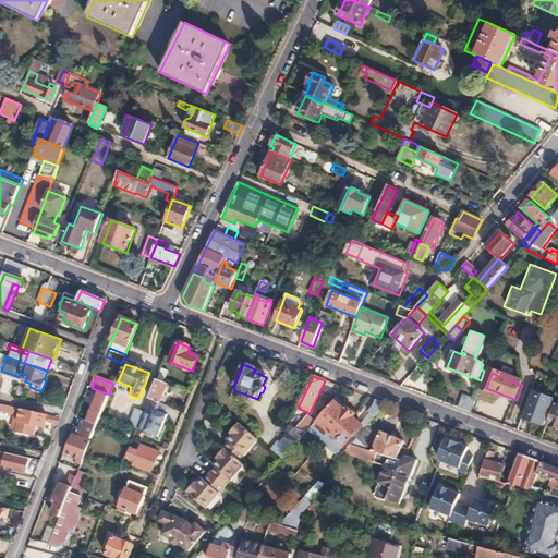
[(557,380),(550,378),(547,387),(557,391),(557,380)]
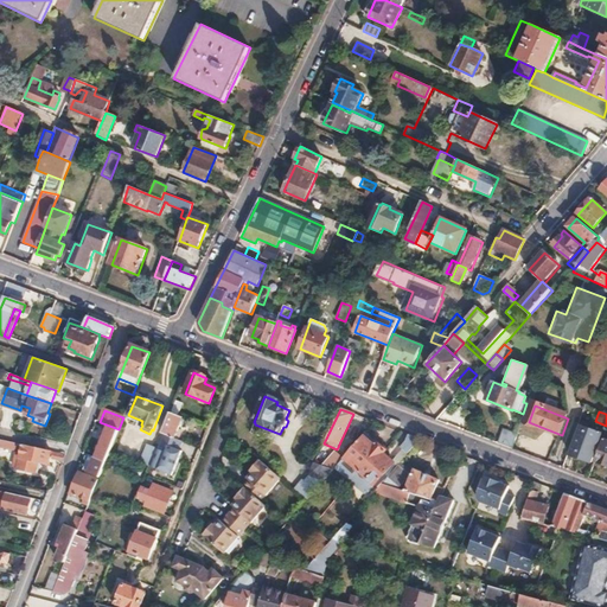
[(170,413),(161,434),(178,440),(181,430),(179,429),(184,419),(170,413)]
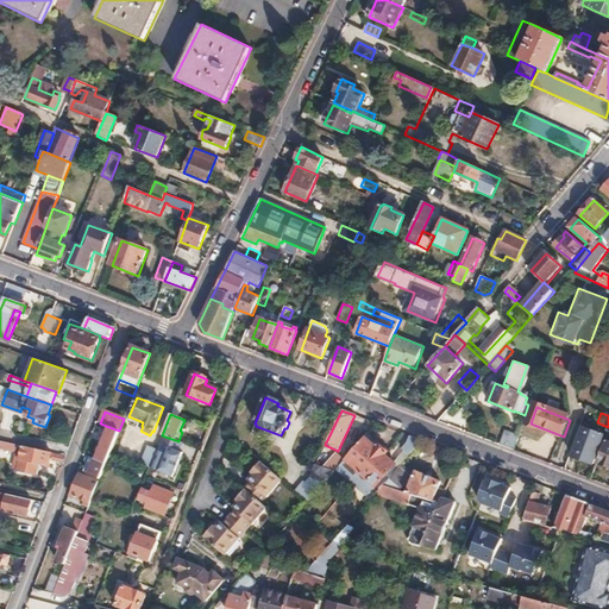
[(110,427),(96,460),(106,464),(119,431),(110,427)]
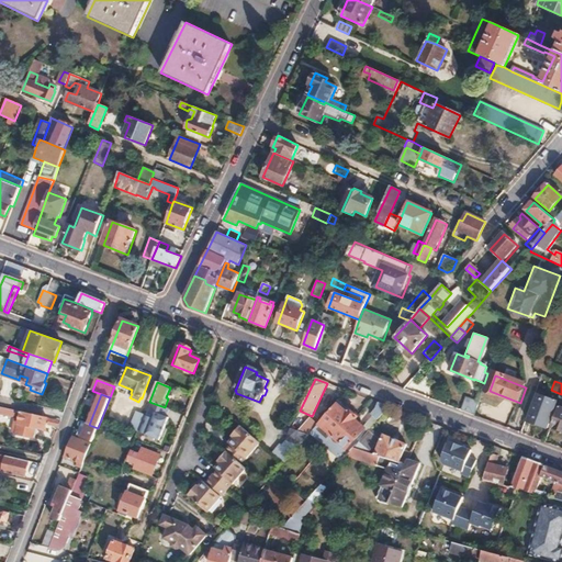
[(539,394),(529,420),(538,424),(548,398),(539,394)]
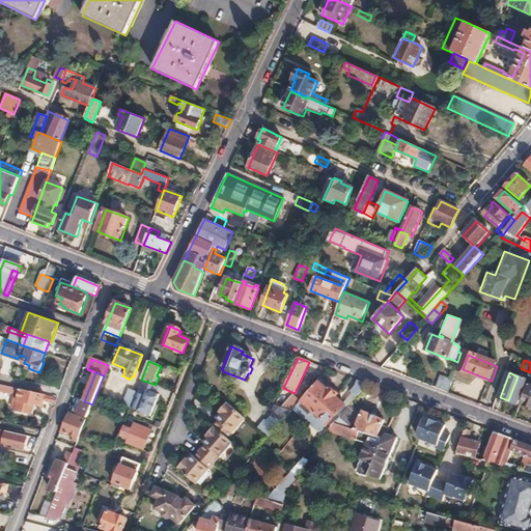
[(440,373),(436,387),(448,392),(453,379),(440,373)]
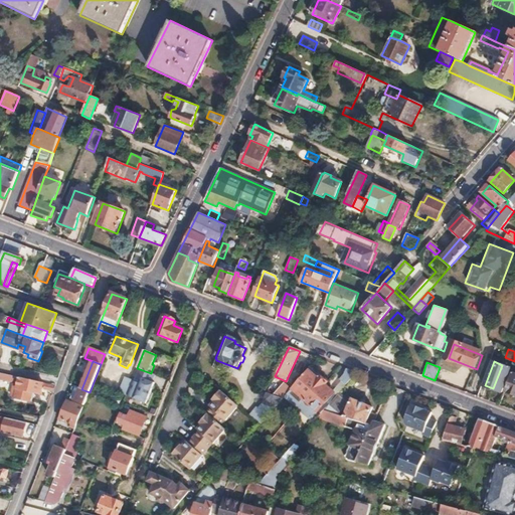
[(502,365),(493,388),(502,391),(511,368),(502,365)]
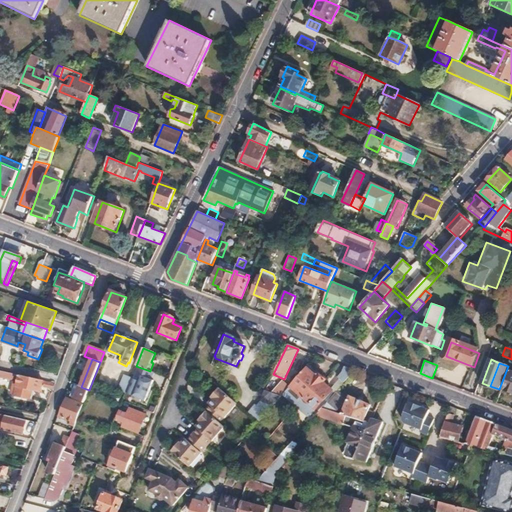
[(341,374),(338,378),(343,383),(354,371),(344,367),(341,374)]
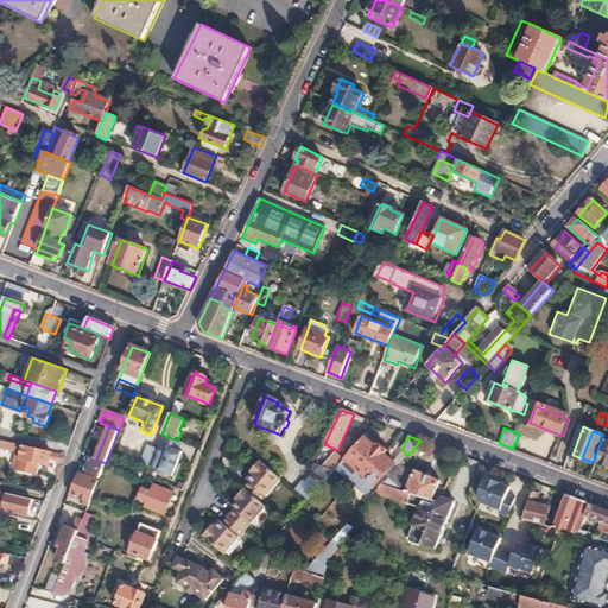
[(365,437),(344,460),(360,473),(375,456),(381,458),(385,455),(386,454),(378,447),(377,449),(365,437)]
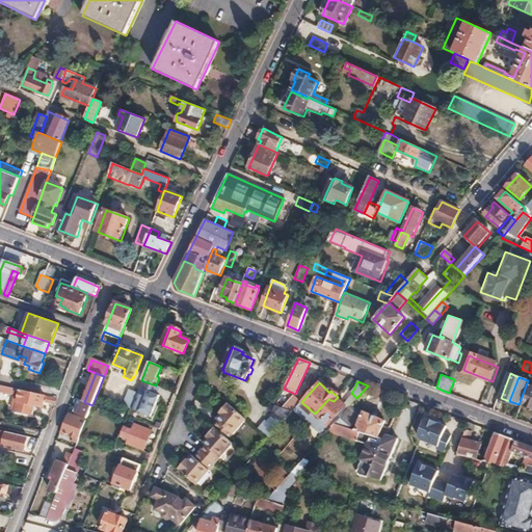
[(130,408),(127,418),(140,423),(154,389),(140,383),(136,394),(130,408)]
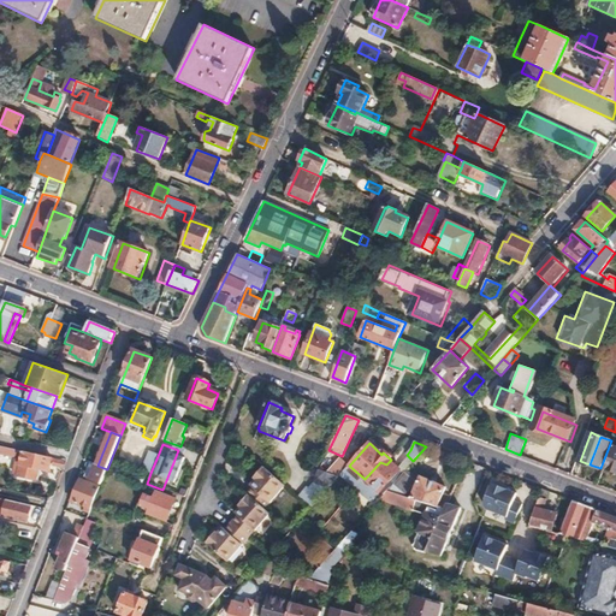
[(0,445),(0,454),(16,457),(16,454),(19,455),(17,466),(21,467),(18,473),(18,475),(36,479),(39,468),(49,471),(52,461),(57,461),(55,466),(64,468),(66,461),(6,448),(0,445)]
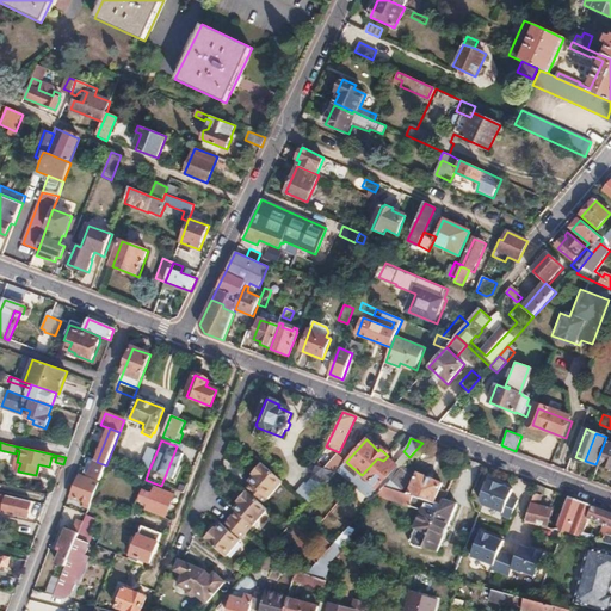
[(610,442),(608,442),(599,463),(610,467),(610,442)]
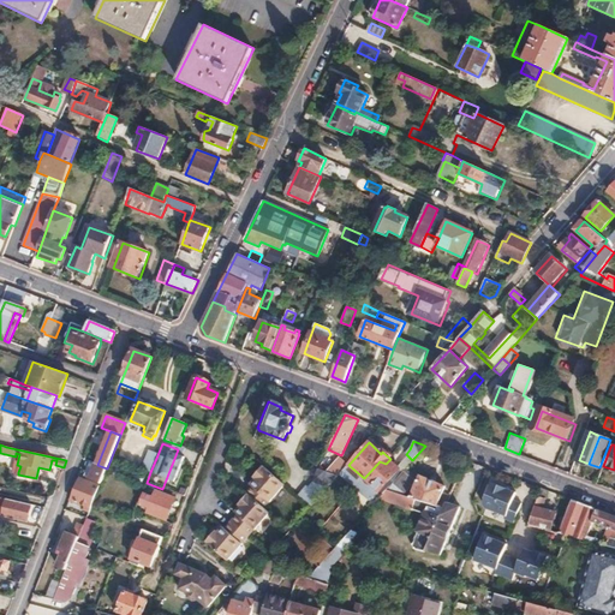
[(148,452),(141,469),(150,472),(157,455),(148,452)]
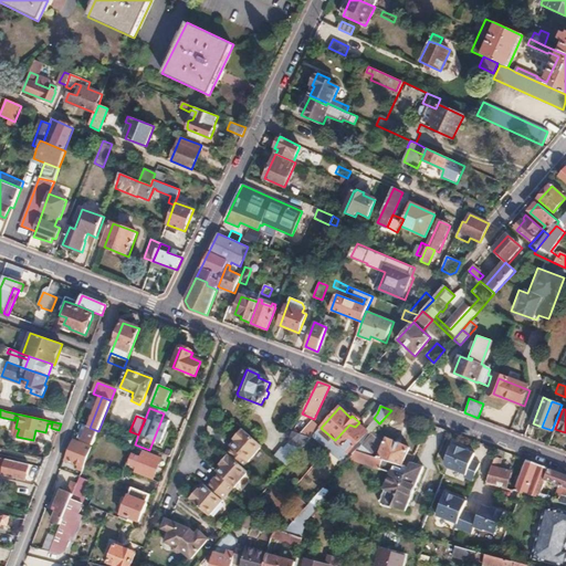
[(313,420),(304,431),(312,438),(321,426),(313,420)]
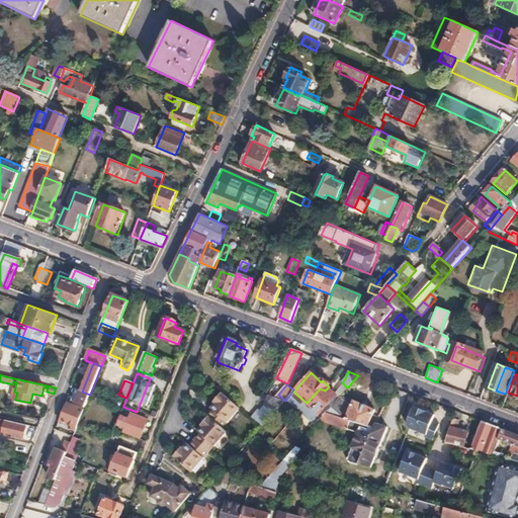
[(320,389),(307,403),(323,416),(326,412),(339,398),(328,387),(325,391),(320,389)]
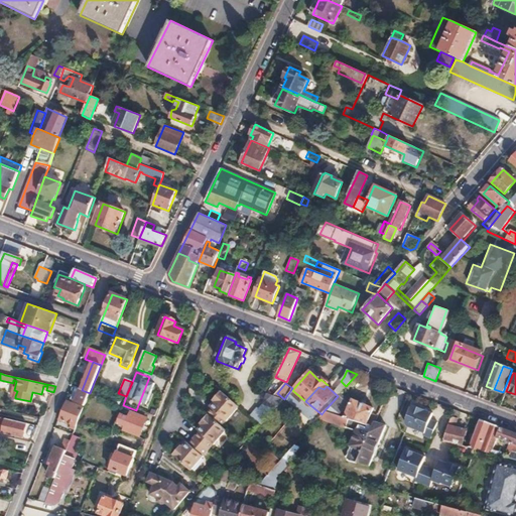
[(80,389),(75,402),(85,406),(90,393),(82,390),(80,389)]
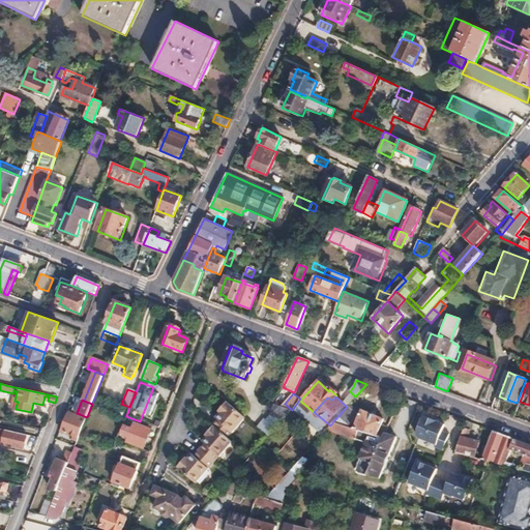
[(216,420),(212,424),(213,425),(227,438),(244,418),(226,402),(217,411),(219,413),(214,418),(216,420)]
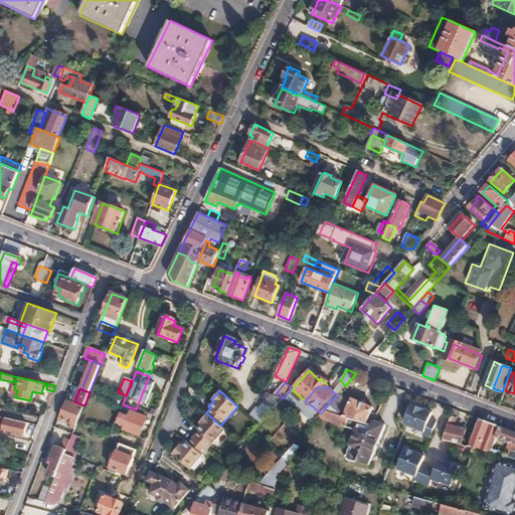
[(267,393),(263,403),(276,407),(283,399),(267,393)]
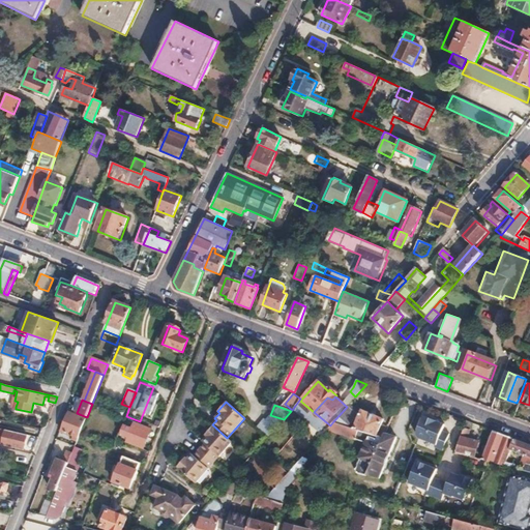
[(347,407),(333,421),(348,427),(358,415),(348,406),(347,407)]
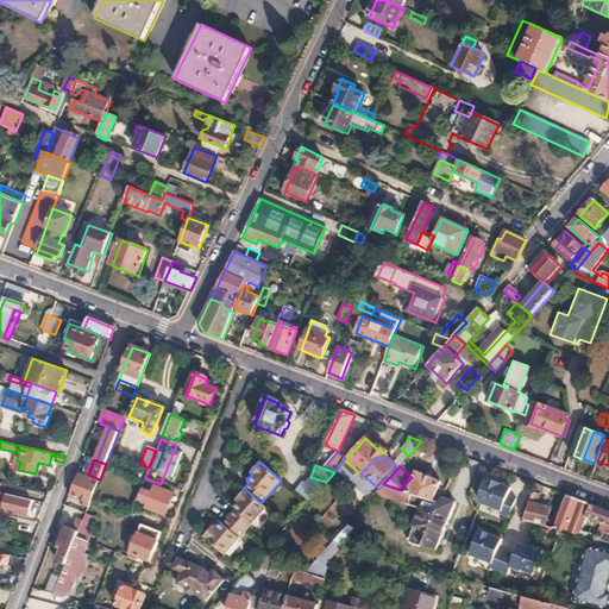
[(416,472),(408,493),(433,502),(439,488),(441,483),(416,472)]
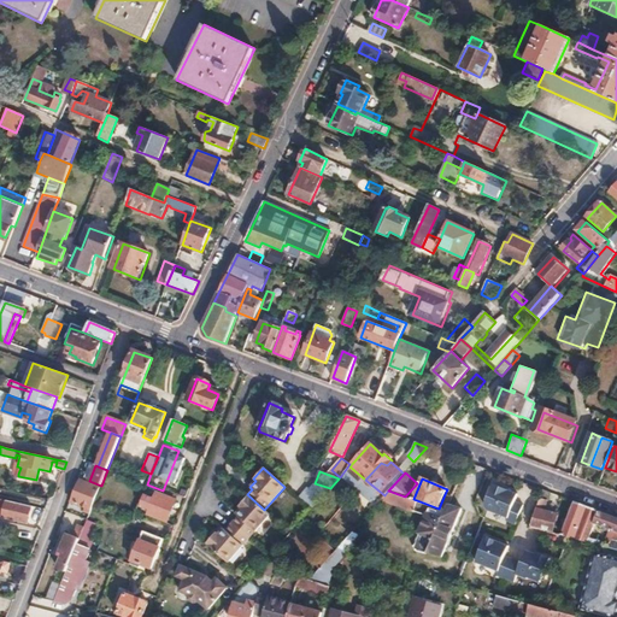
[(81,481),(72,503),(88,510),(87,512),(89,515),(93,506),(100,488),(81,481)]
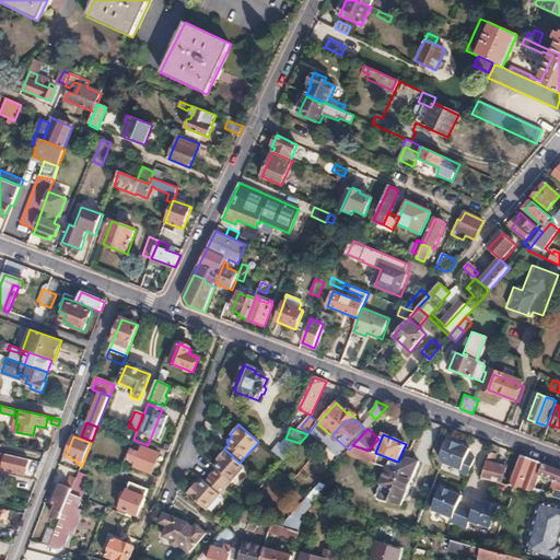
[(439,463),(469,475),(479,451),(448,439),(439,463)]
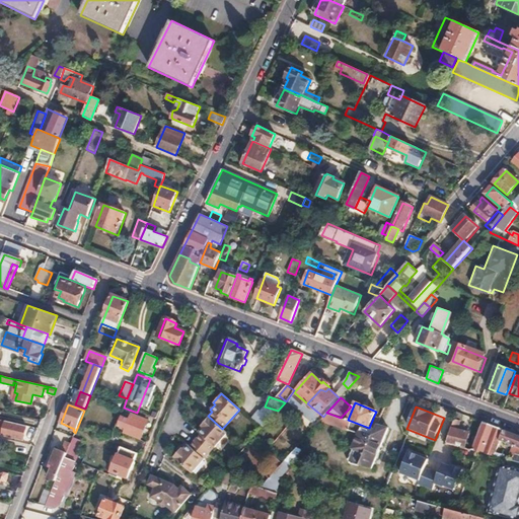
[(256,412),(250,420),(262,429),(269,421),(256,412)]
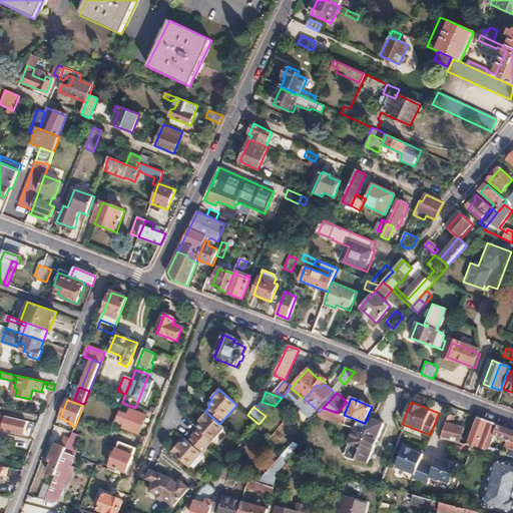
[(320,412),(316,416),(354,429),(344,454),(345,458),(367,464),(384,424),(373,420),(371,425),(365,423),(344,415),(337,413),(323,408),(320,412)]
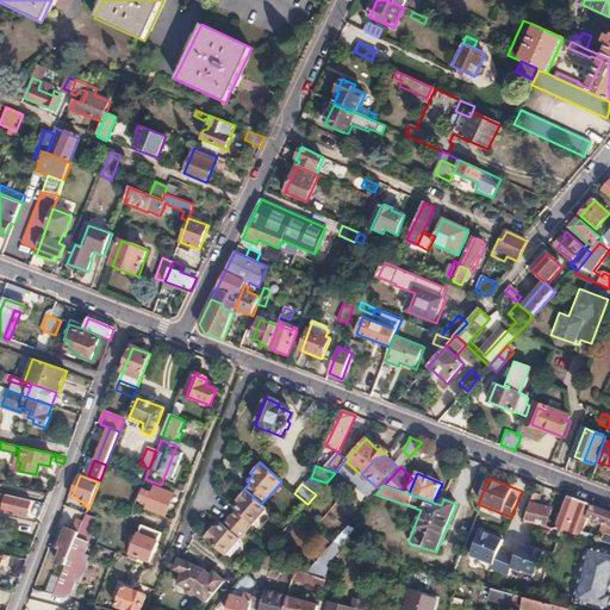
[(536,485),(533,493),(540,496),(543,487),(536,485)]
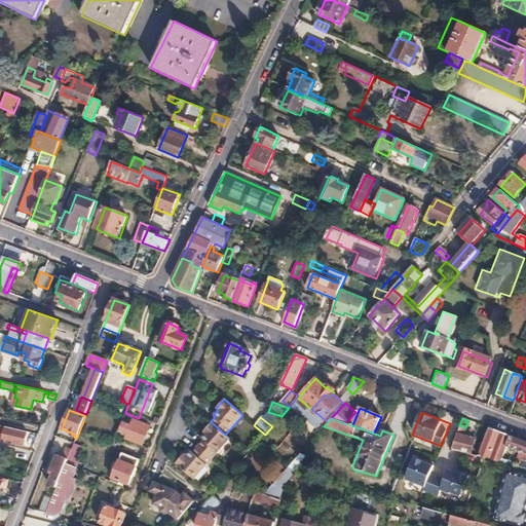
[(123,423),(120,433),(127,436),(125,440),(141,446),(149,427),(134,421),(132,426),(123,423)]
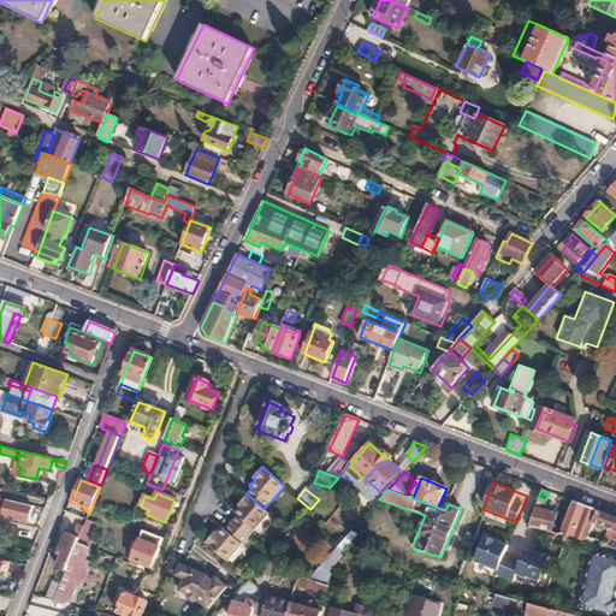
[(444,493),(438,508),(445,510),(448,504),(450,497),(444,493)]
